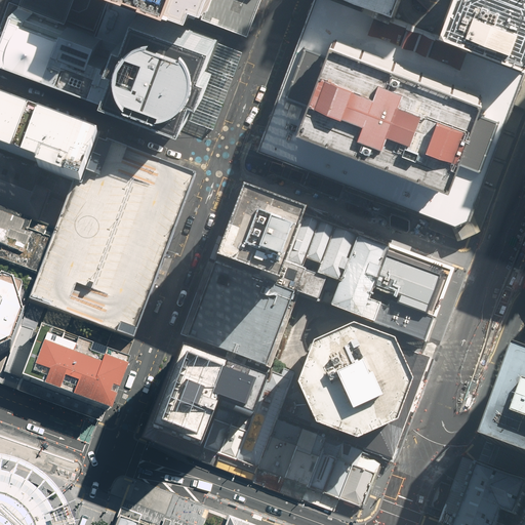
[(215,37),(112,0),(101,31),(75,22),(22,3),(4,50),(186,115),(195,89),(204,92),(208,80),(212,68),(205,66),(215,37)]
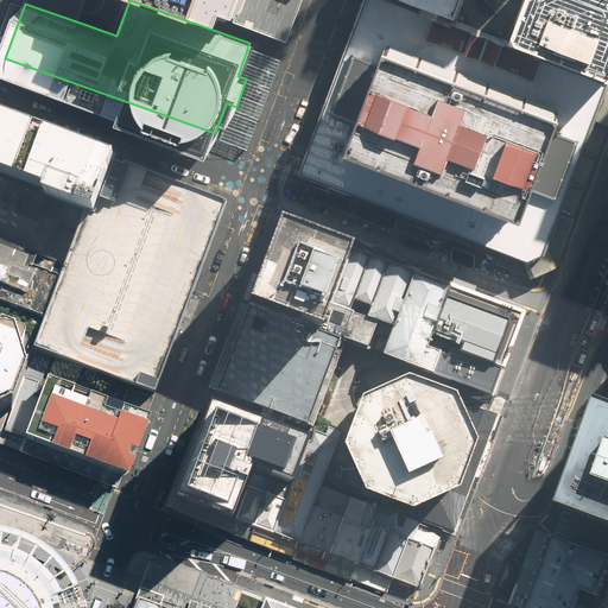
[(25,0),(25,4),(87,25),(95,0),(188,0),(283,36),(295,0),(25,0)]
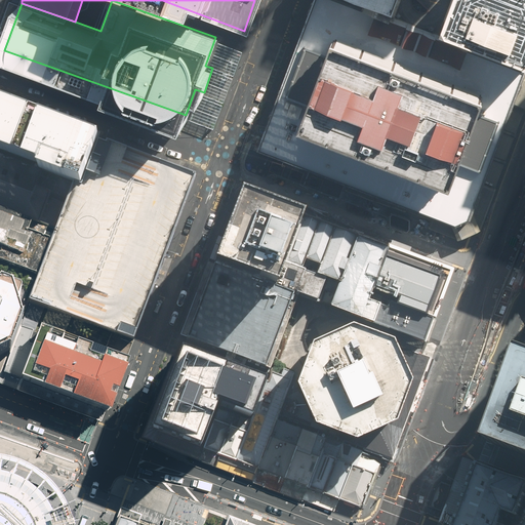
[(524,69),(524,67),(346,0),(316,0),(314,6),(308,22),(303,37),(295,55),(291,67),(286,79),(278,103),(260,148),(454,220),(461,216),(470,212),(524,69)]
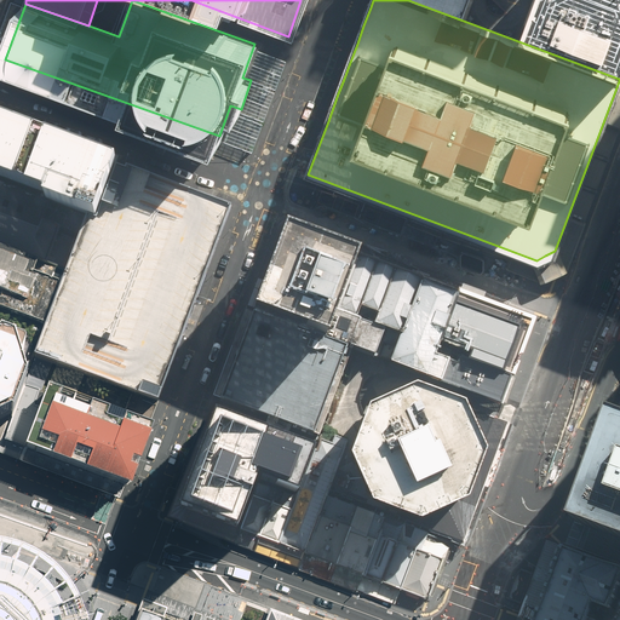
[(408,0),(619,79),(619,65),(619,67),(523,30),(534,0),(471,0),(466,12),(434,0),(408,0)]
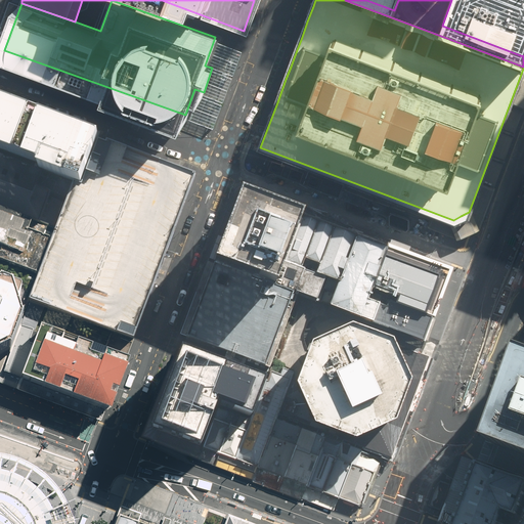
[(366,0),(394,10),(398,0),(366,0)]
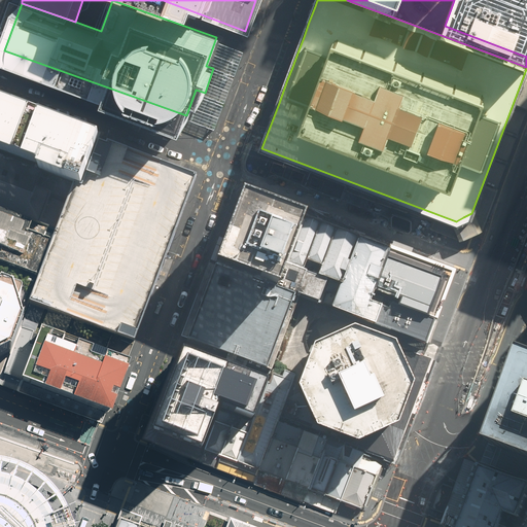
[(526,57),(526,56),(526,0),(454,0),(445,26),(526,57)]
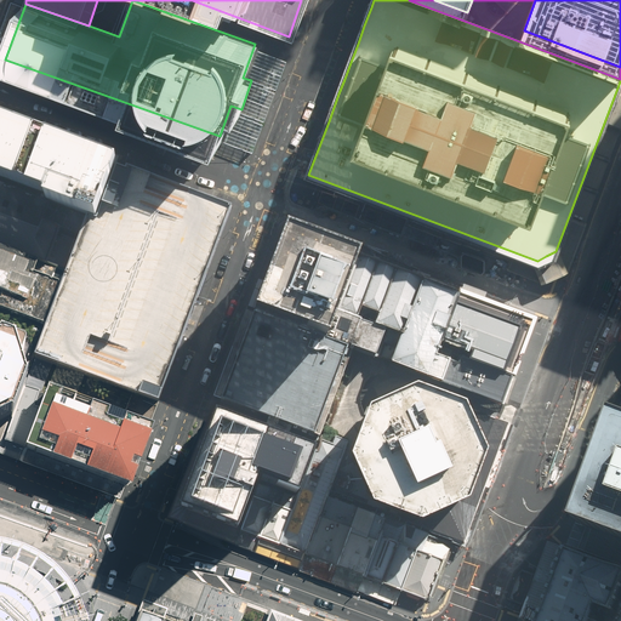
[(0,120),(0,184),(87,218),(109,163),(100,159),(86,154),(0,120)]
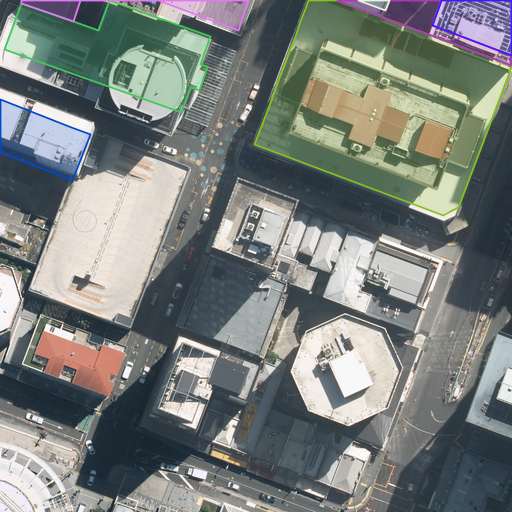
[(55,226),(29,292),(131,330),(189,172),(90,134),(72,180),(55,226)]
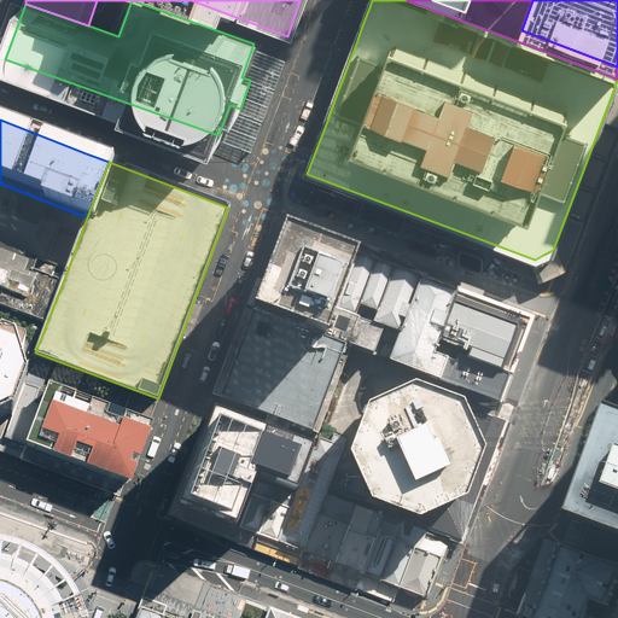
[(0,184),(0,246),(9,250),(66,273),(87,217),(0,184)]
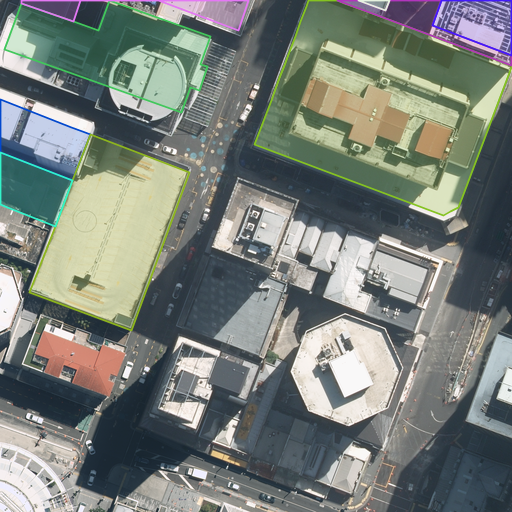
[(221,223),(209,257),(269,280),(285,286),(286,284),(304,291),(310,293),(318,271),(309,268),(295,263),(278,256),(295,212),(265,200),(242,192),(234,189),(221,223)]
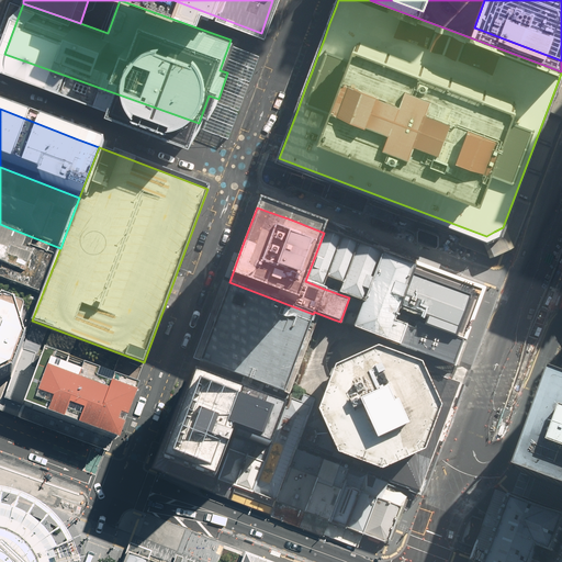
[(341,239),(324,233),(305,281),(324,289),(327,278),(341,239)]
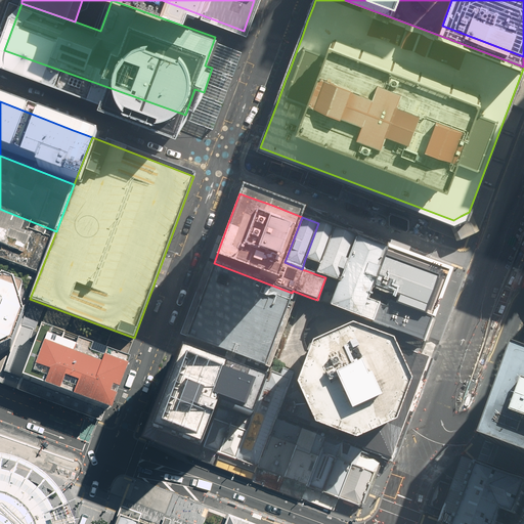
[(319,265),(334,228),(318,223),(305,259),(319,265)]
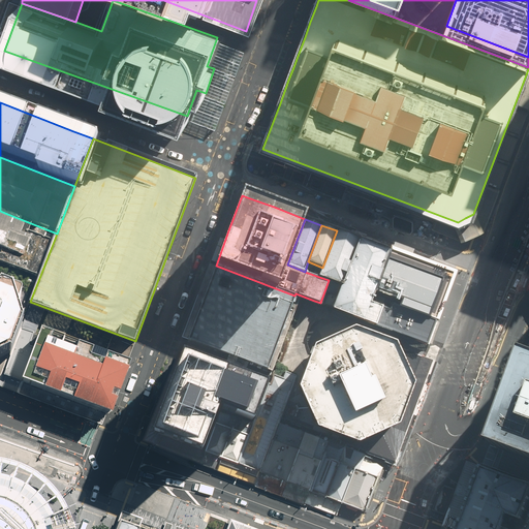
[(342,284),(360,239),(337,230),(322,268),(319,277),(329,280),(342,284)]
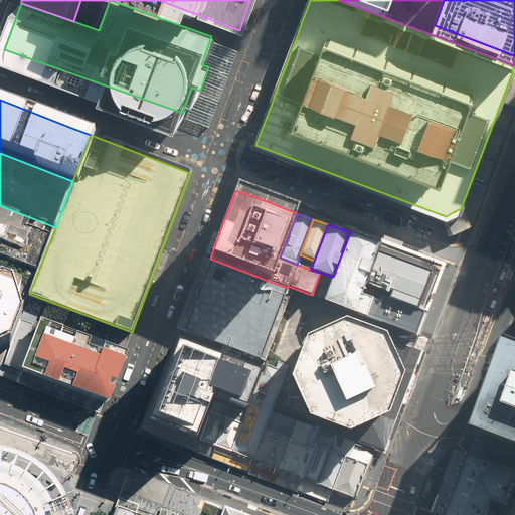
[(333,277),(324,301),(354,312),(365,317),(372,298),(361,295),(365,283),(380,244),(350,232),(333,277)]
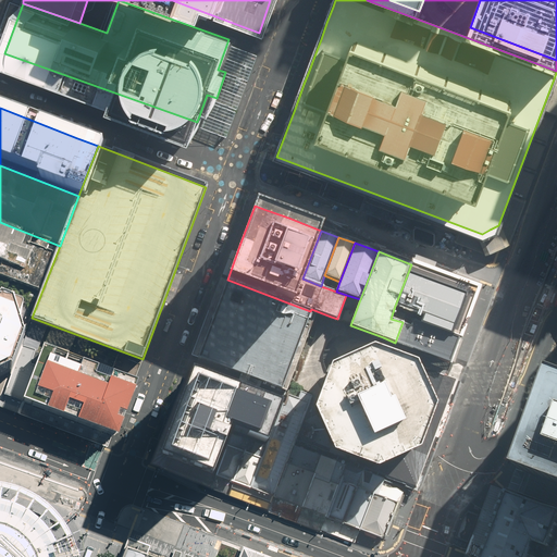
[(478,289),(411,264),(395,306),(422,316),(419,322),(458,337),(478,289)]
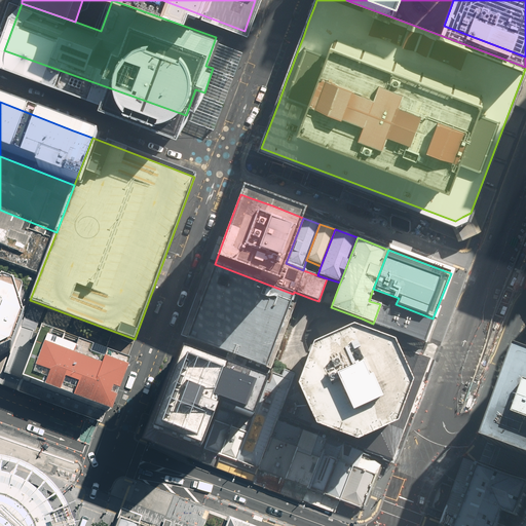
[(187,337),(265,366),(293,294),(276,288),(215,264),(187,337)]
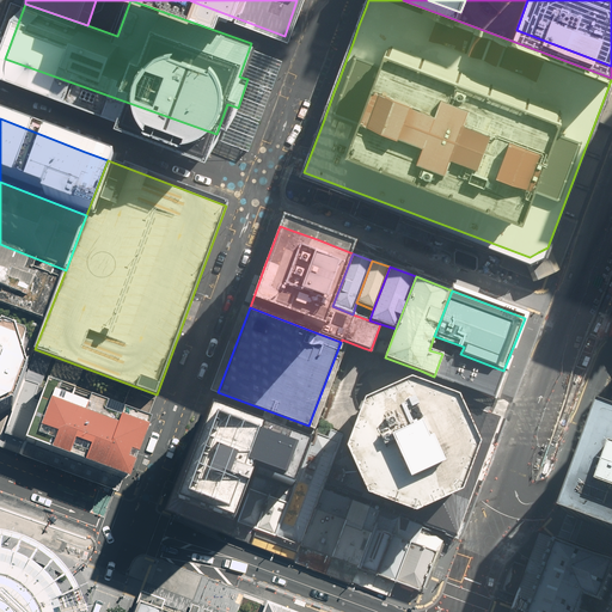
[(0,414),(12,409),(24,375),(12,341),(1,336),(0,336),(0,414)]
